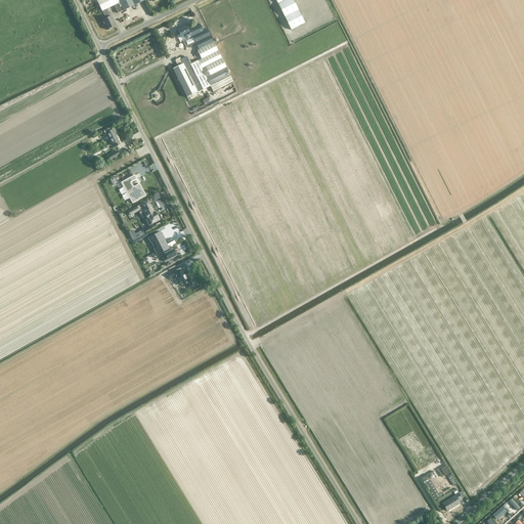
[(105,18),(108,17),(108,16),(110,15),(106,8),(114,5),(118,13),(122,11),(144,0),(97,0),(97,1),(102,10),(105,18)]
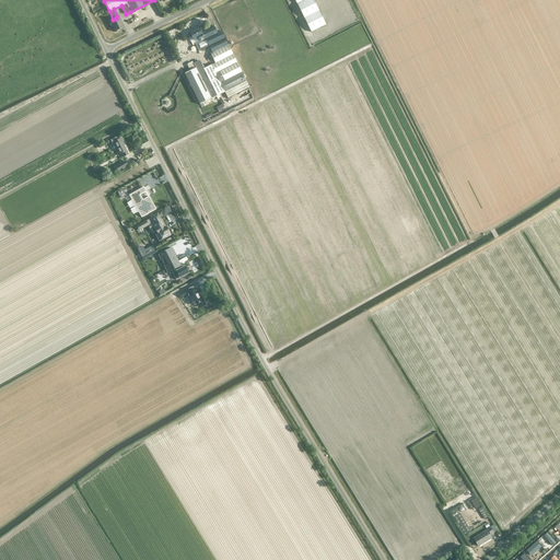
[(305,0),(298,4),(312,32),(326,24),(314,0),(305,0)]
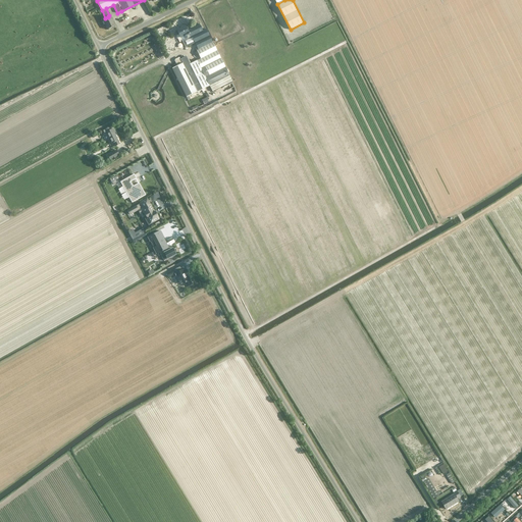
[(108,17),(105,18),(103,20),(107,30),(114,25),(110,16),(108,17)]
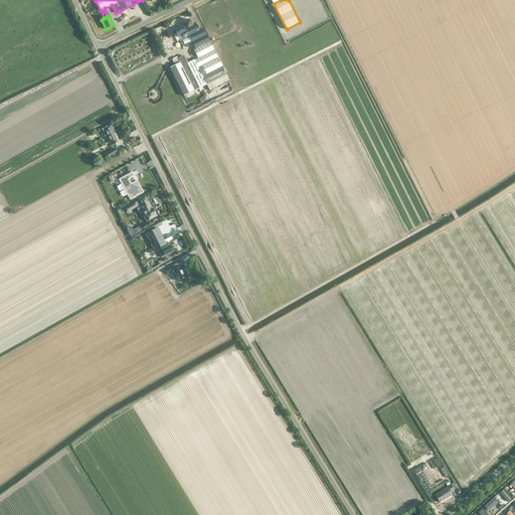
[(192,42),(186,29),(185,28),(184,28),(182,24),(178,26),(178,27),(174,29),(174,30),(173,31),(172,32),(173,34),(174,35),(176,34),(182,47),(192,42)]
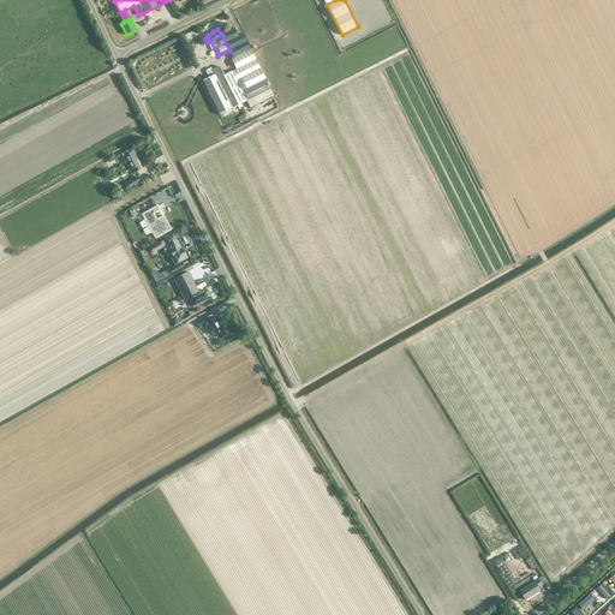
[(234,29),(222,35),(230,51),(232,57),(231,58),(236,70),(232,72),(246,101),(270,89),(250,49),(243,35),(238,36),(234,29)]
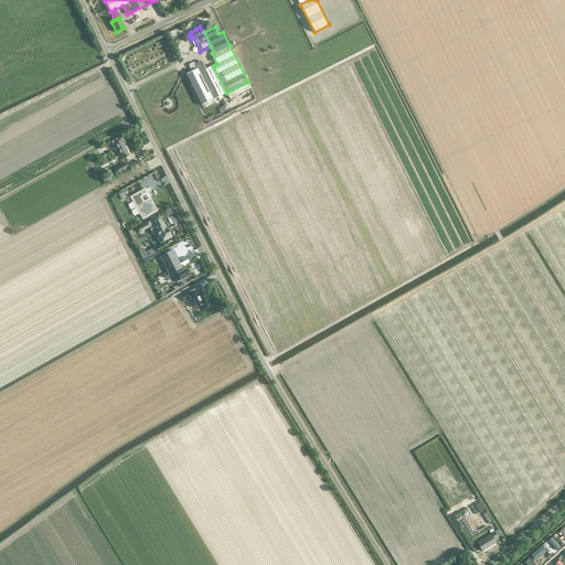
[(202,105),(213,99),(219,97),(201,61),(194,64),(196,68),(187,74),(202,105)]
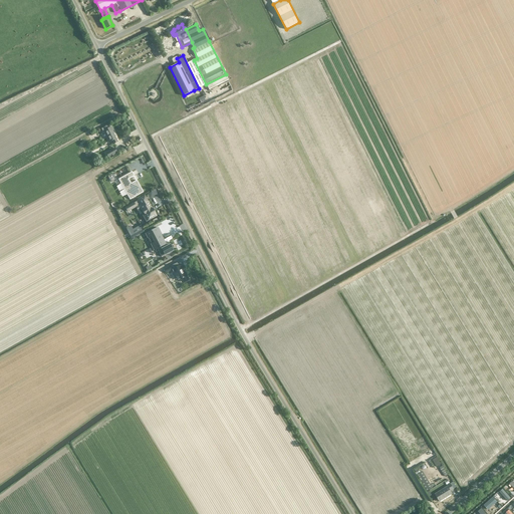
[(112,131),(113,130),(111,126),(103,131),(109,142),(111,141),(113,144),(117,142),(112,131)]
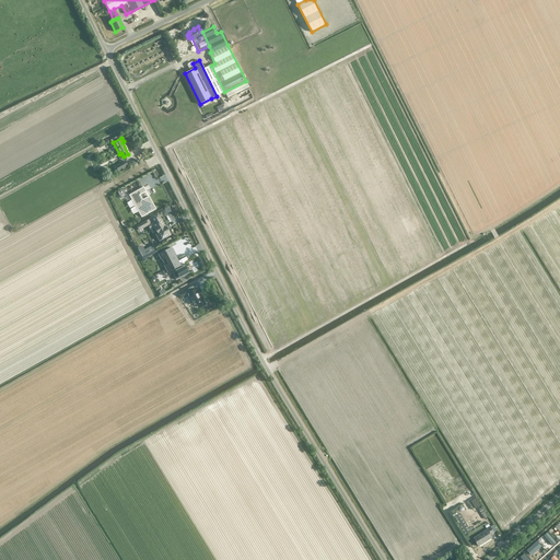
[(126,161),(116,166),(119,172),(128,166),(126,161)]
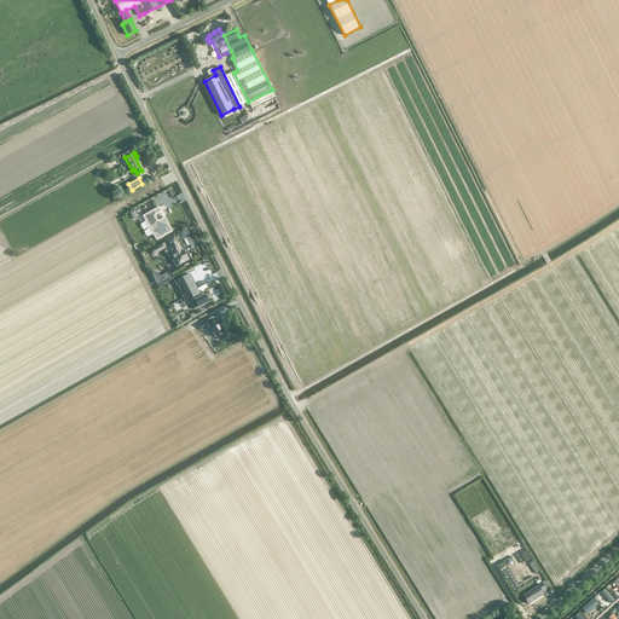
[(157,207),(143,215),(145,221),(148,219),(155,233),(154,235),(156,241),(172,231),(165,217),(157,221),(155,215),(161,213),(157,207)]
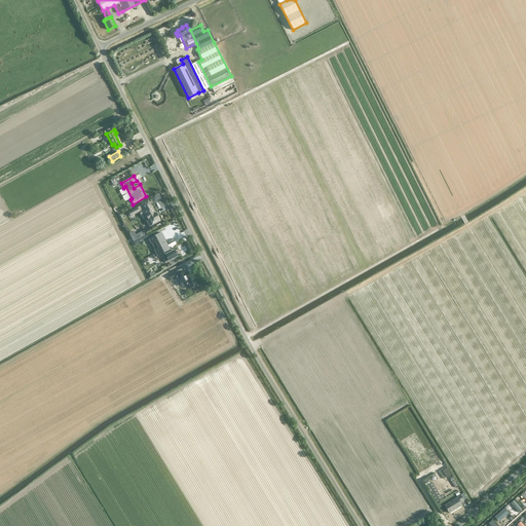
[(148,201),(128,212),(130,216),(139,212),(139,213),(143,210),(147,218),(144,219),(149,227),(156,224),(155,223),(159,221),(156,216),(152,208),(151,208),(148,201)]
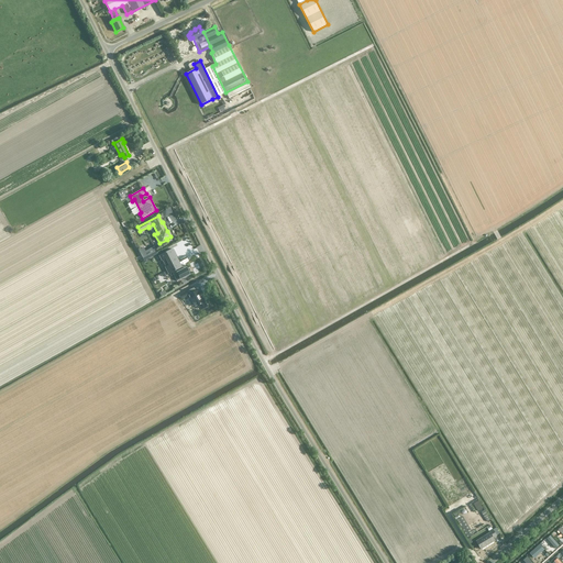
[(159,255),(158,256),(168,274),(172,273),(176,271),(180,268),(181,267),(172,249),(159,255)]
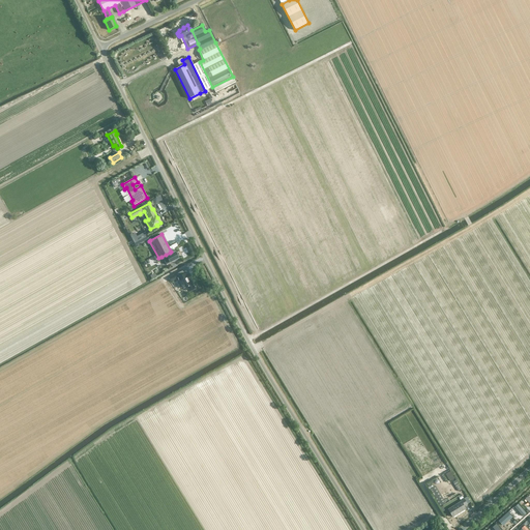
[(140,240),(134,244),(136,248),(139,246),(138,244),(149,238),(147,236),(142,239),(142,238),(140,239),(140,240)]
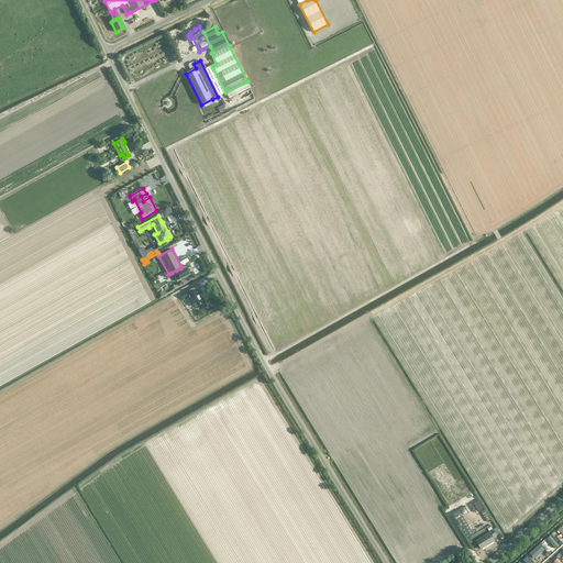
[(183,269),(177,273),(180,279),(189,275),(186,268),(183,269)]
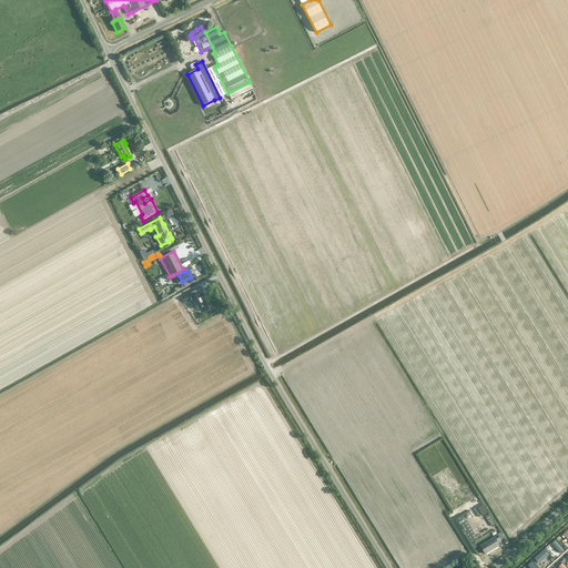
[(202,300),(199,293),(190,297),(194,306),(196,305),(199,308),(201,307),(203,312),(209,308),(204,300),(202,300)]
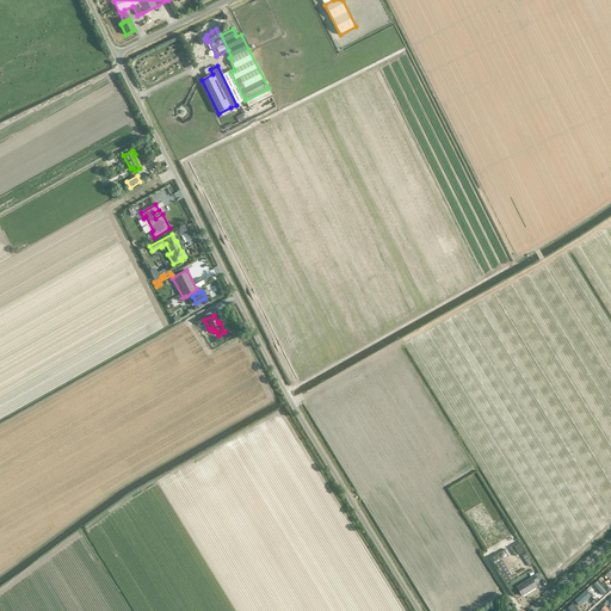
[(524,551),(519,543),(514,547),(519,555),(524,551)]
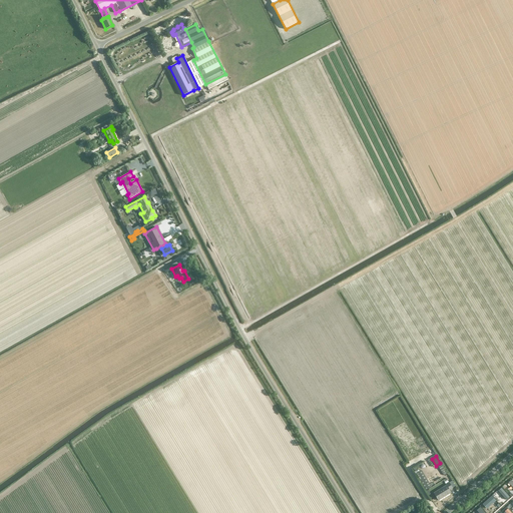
[(426,490),(432,487),(421,468),(423,466),(422,463),(414,467),(426,490)]
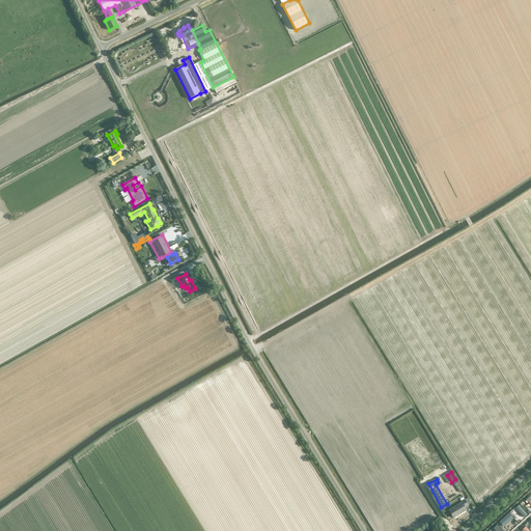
[(463,491),(457,481),(454,483),(459,492),(463,491)]
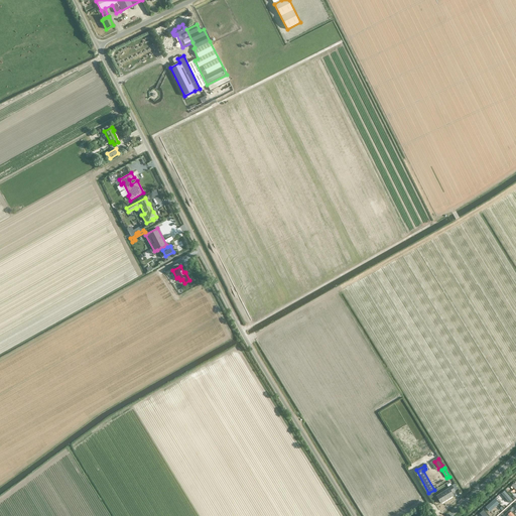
[(452,485),(448,487),(448,488),(436,496),(439,500),(438,501),(439,502),(439,501),(441,504),(454,496),(453,493),(456,491),(452,485)]
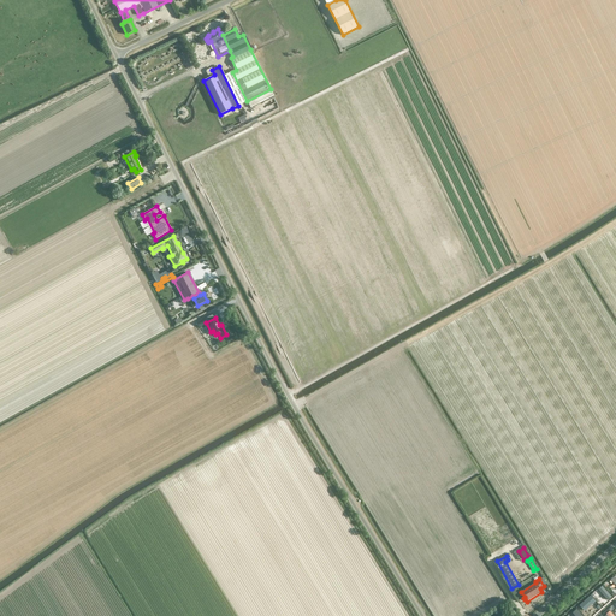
[(611,597),(602,586),(598,590),(608,600),(611,597)]
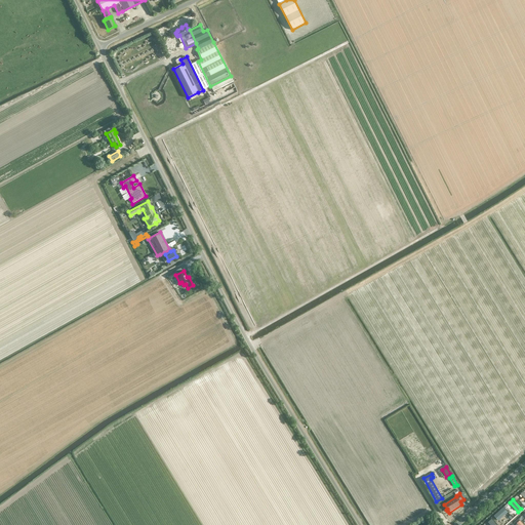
[(503,508),(494,516),(498,521),(508,513),(503,508)]
